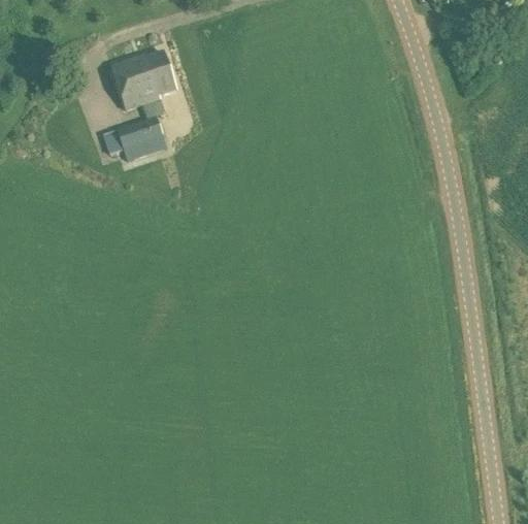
[(175,91),(164,53),(146,58),(145,56),(111,66),(126,109),(160,99),(159,96),(175,91)]
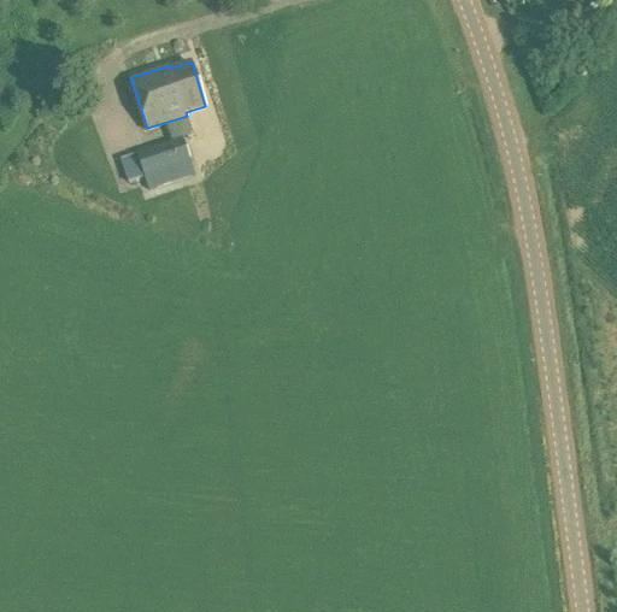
[(581,74),(587,70),(581,63),(575,66),(581,74)]
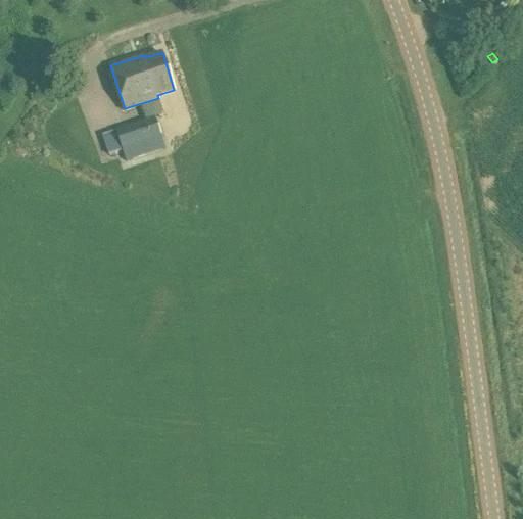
[(126,158),(164,146),(154,114),(115,127),(126,158)]
